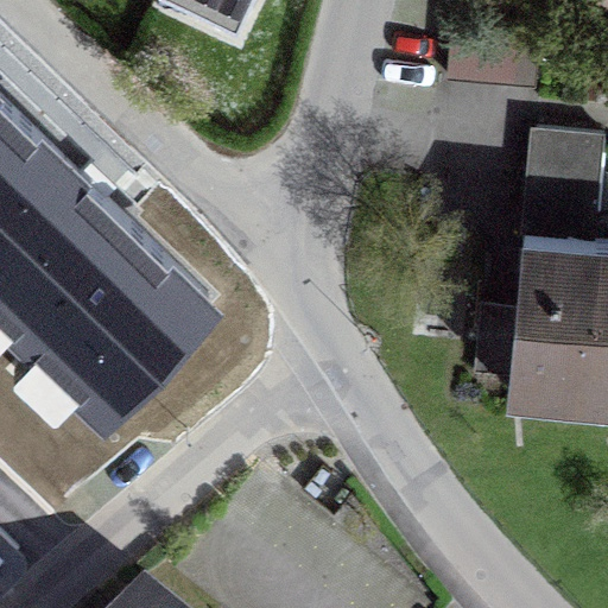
[(183,0),(236,25),(247,0),(183,0)]
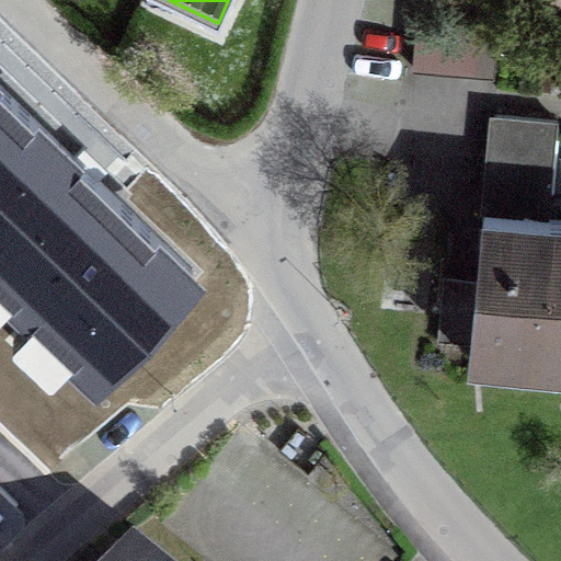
[(495,29),(418,21),(413,67),(491,73),(495,29)]
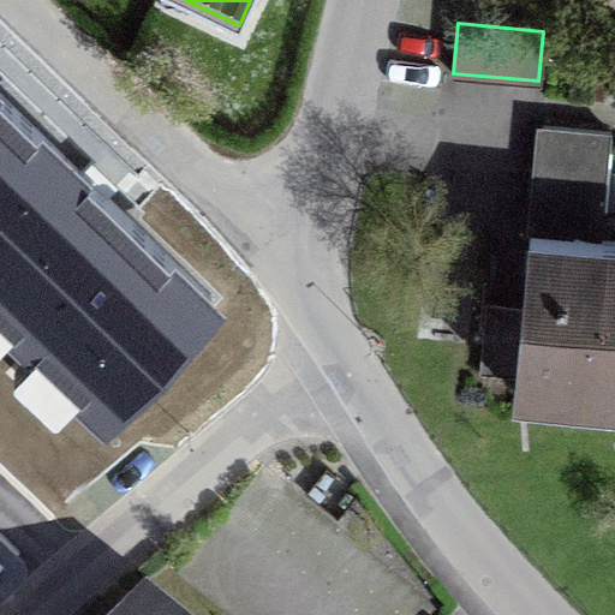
[(0,90),(0,363),(6,356),(30,381),(13,395),(57,435),(76,417),(108,448),(231,318),(0,90)]
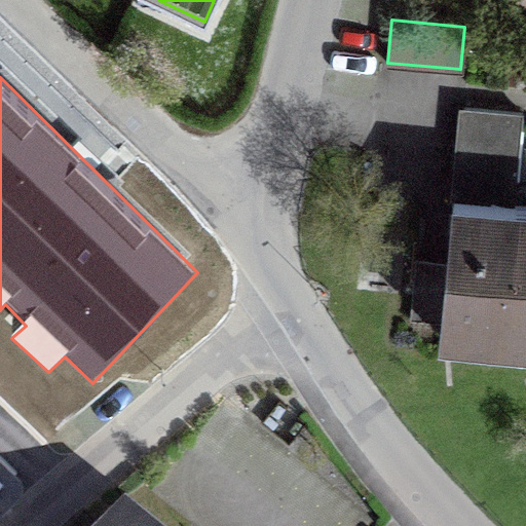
[(522,113),(464,108),(450,260),(417,257),(411,318),(525,329),(525,207),(513,205),(522,113)]
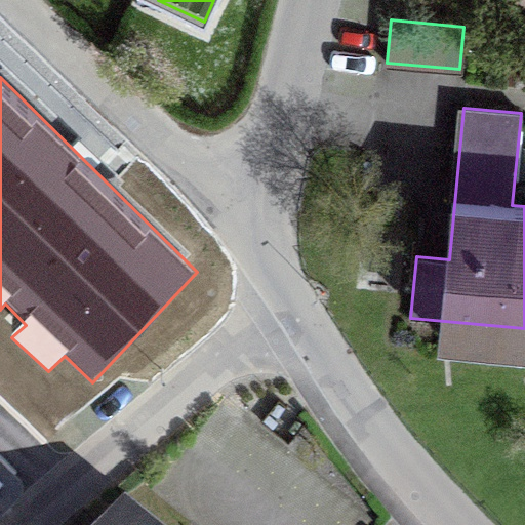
[(165,524),(125,492),(98,524),(165,524)]
